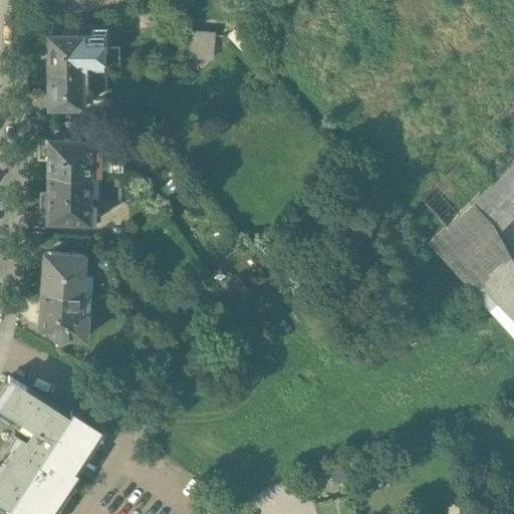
[(204,53),(213,54),(216,30),(180,26),(176,62),(203,65),(204,53)]
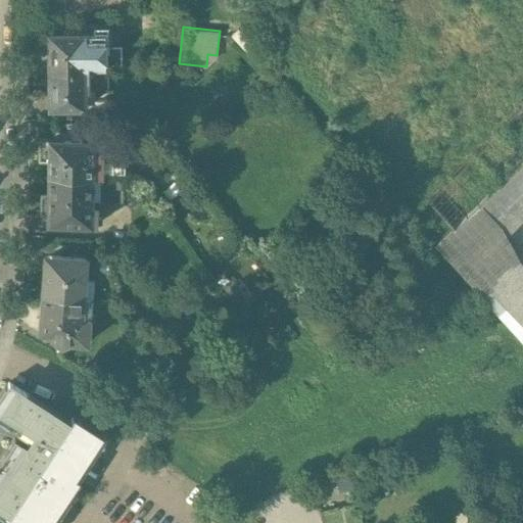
[(108,28),(93,28),(93,34),(84,34),(85,70),(88,70),(105,70),(105,66),(104,52),(108,52),(108,48),(108,28)]
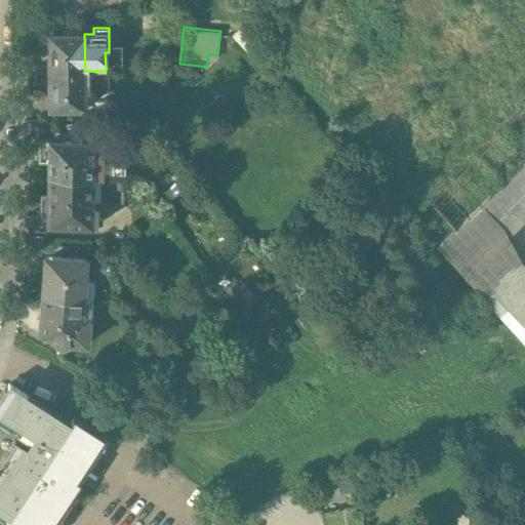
[(76,34),(75,33),(63,33),(63,34),(47,34),(47,37),(43,37),(43,51),(48,51),(48,72),(88,71),(85,71),(84,34),(76,34)]
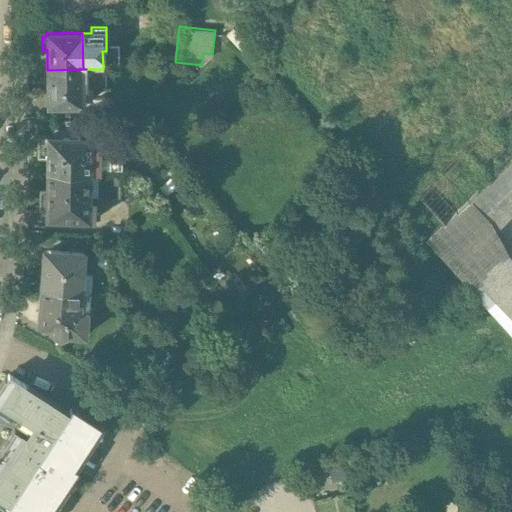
[(119,65),(119,46),(106,47),(106,51),(102,51),(103,65),(119,65)]
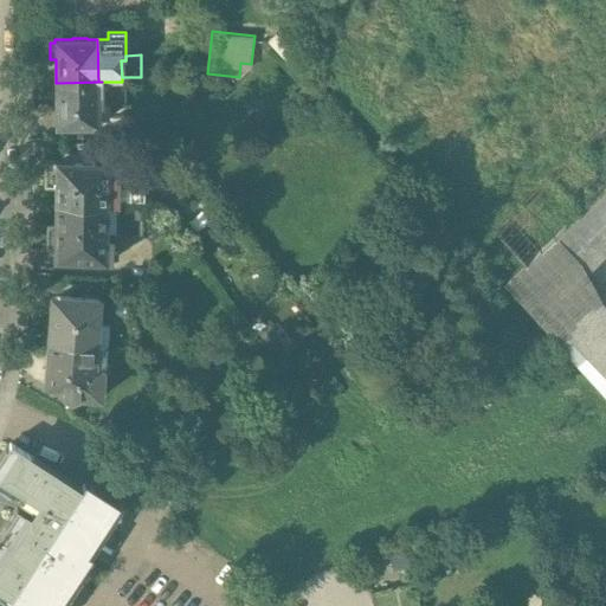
[(102,82),(56,83),(56,107),(51,107),(51,123),(56,123),(57,126),(98,126),(97,105),(102,105),(102,92),(102,83),(124,83),(124,82),(122,82),(102,82)]
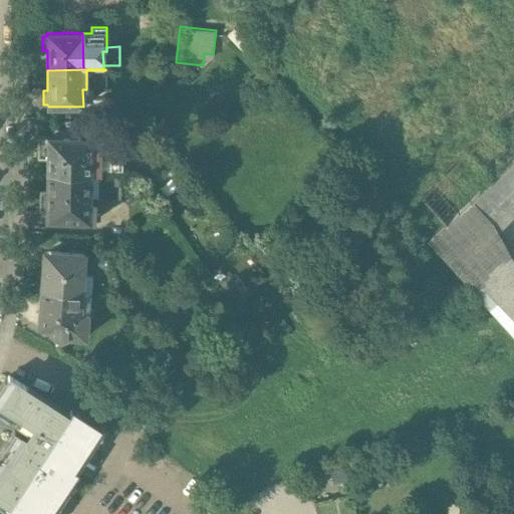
[(103,119),(78,118),(78,138),(90,139),(90,140),(99,140),(103,140),(103,119)]
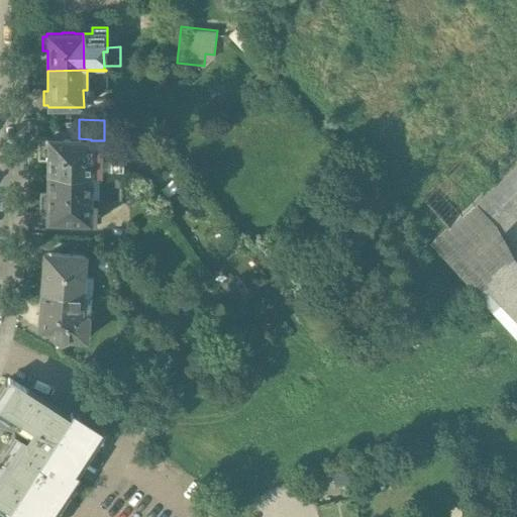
[(79,138),(39,137),(38,160),(47,161),(46,176),(91,177),(98,177),(99,177),(100,140),(91,140),(91,139),(79,138)]
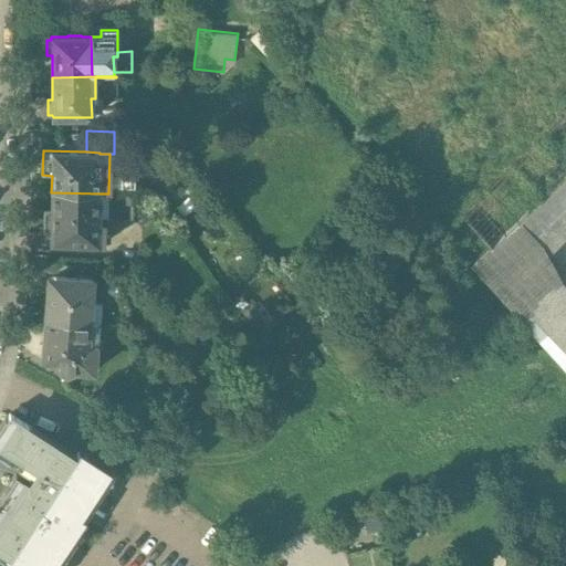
[(565,174),(516,222),(542,248),(565,223),(565,174)]
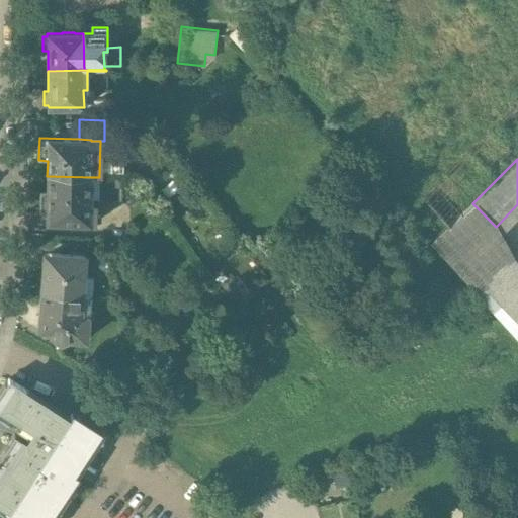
[(91,177),(47,176),(47,192),(39,192),(39,213),(47,213),(46,225),(94,226),(94,205),(90,205),(91,177)]
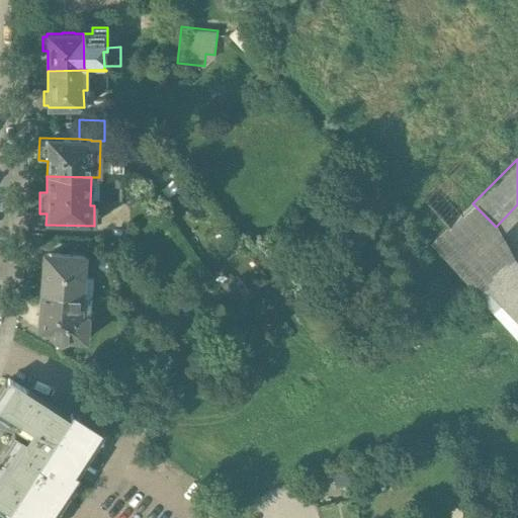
[(99,177),(98,177),(97,200),(120,200),(120,177),(99,177)]
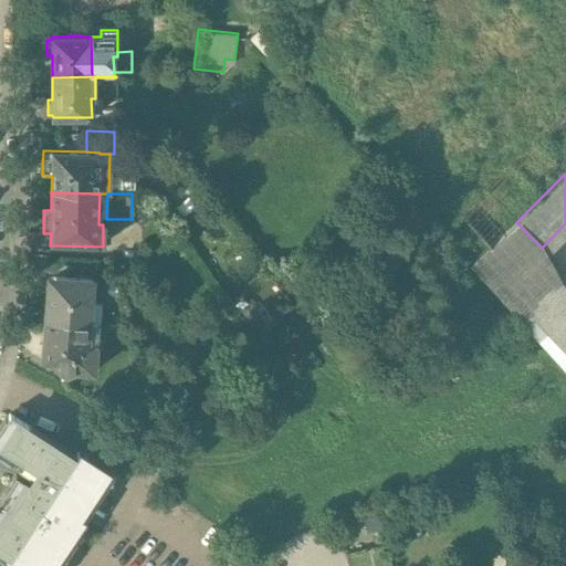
[(542,248),(516,222),(472,266),(520,318),(555,286),(541,251),(543,249),(542,248)]
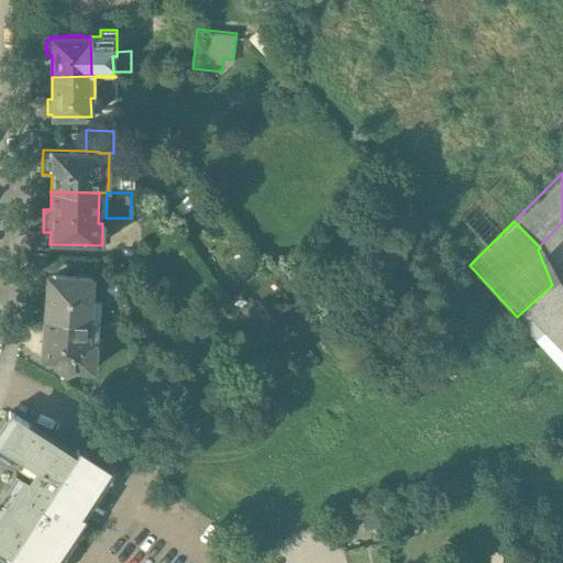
[(91,278),(54,276),(52,298),(45,297),(44,318),(96,322),(99,323),(100,301),(89,300),(91,278)]
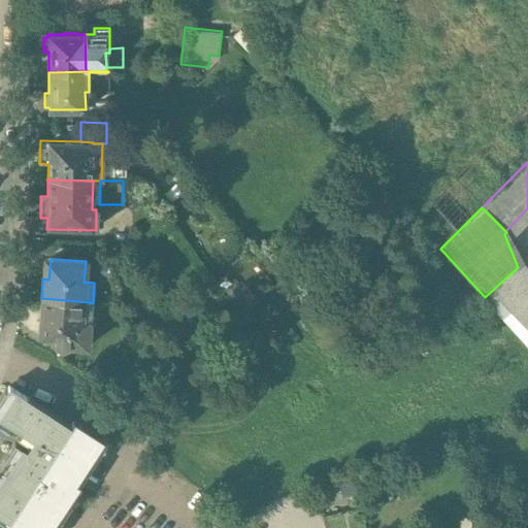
[(527,277),(518,267),(485,297),(527,343),(527,277)]
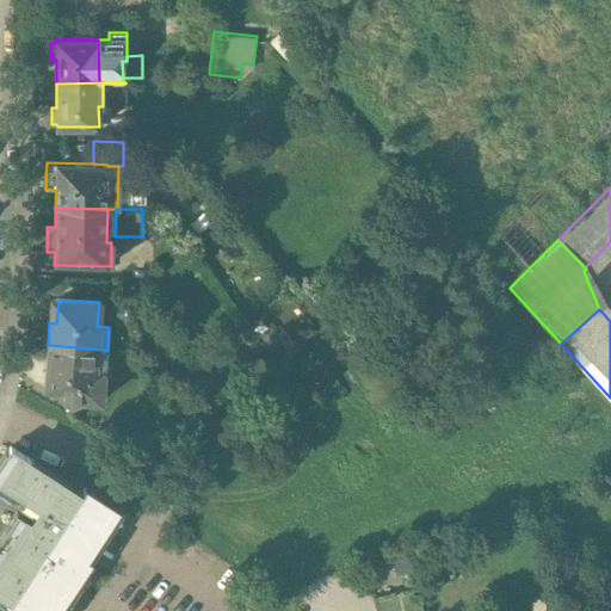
[(104,350),(48,345),(44,390),(63,392),(63,400),(71,405),(78,401),(100,402),(104,350)]
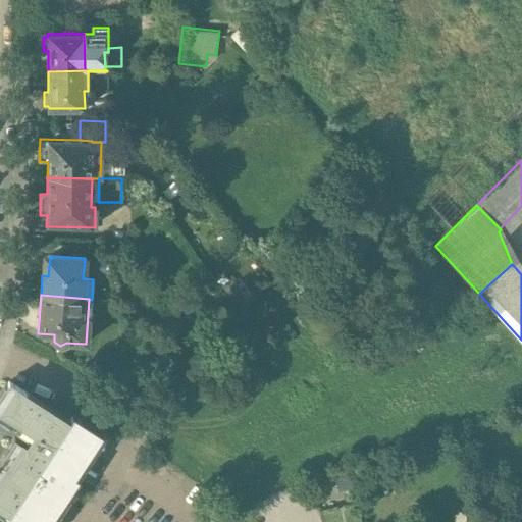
[(48,521),(97,440),(11,389),(0,408),(0,425),(24,440),(19,449),(10,442),(0,459),(0,520),(2,521),(1,521),(48,521)]
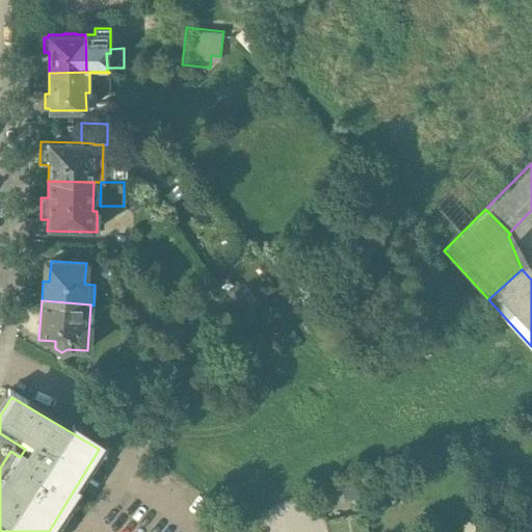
[(358,498),(353,478),(341,481),(346,502),(358,498)]
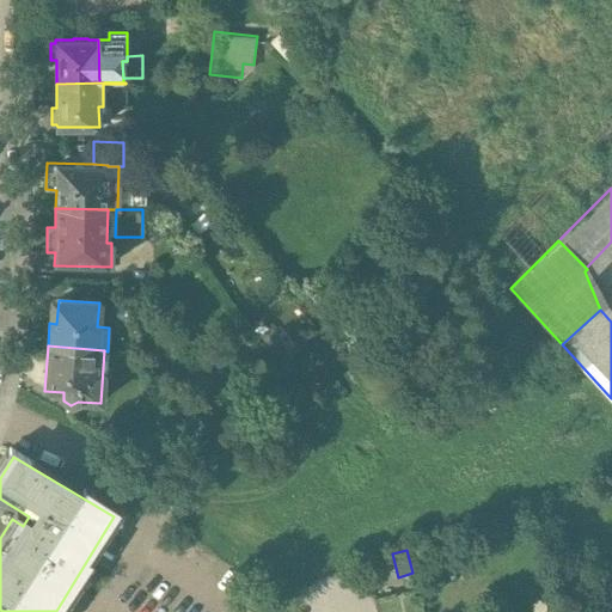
[(313,589),(298,594),(301,611),(305,611),(318,609),(313,589)]
